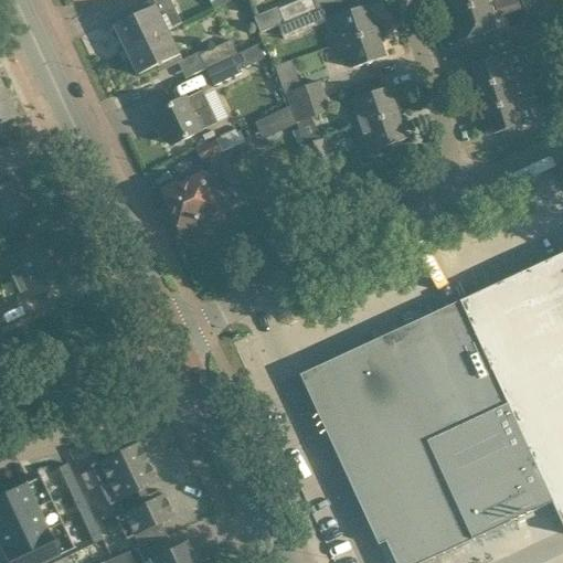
[(134,16),(114,25),(126,50),(167,30),(181,22),(170,0),(152,0),(149,1),(134,9),(136,14),(134,16)]
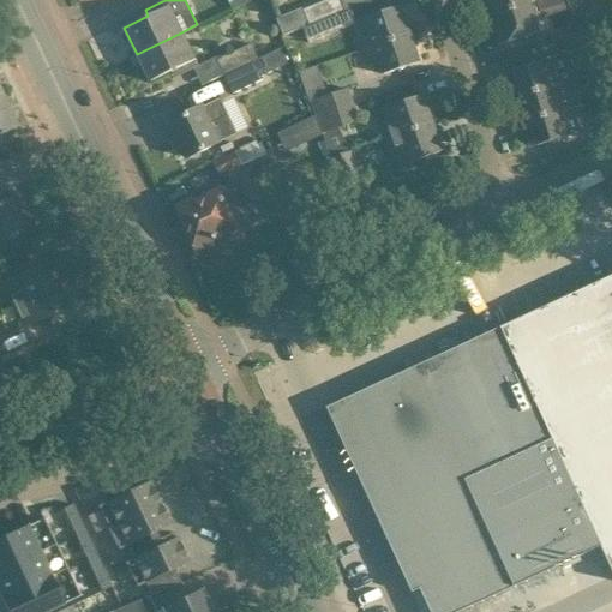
[(337,10),(342,7),(339,0),(319,0),(300,9),(305,23),(337,10)]
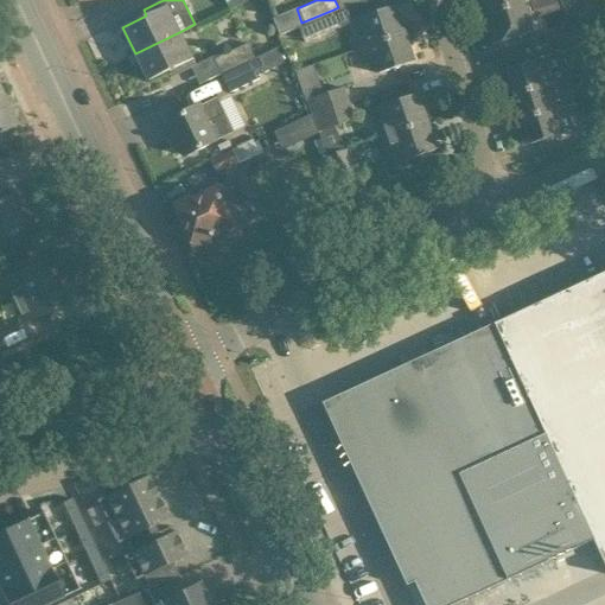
[(523,0),(489,11),(482,13),(491,44),(533,30),(523,1),(527,0),(523,0)]
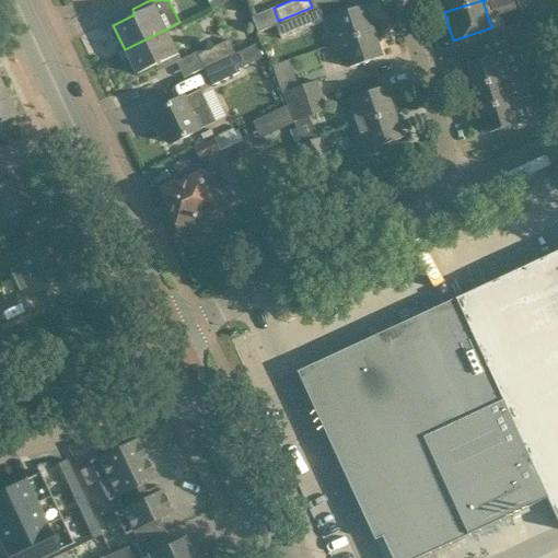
[(448,0),(451,10),(483,0),(448,0)]
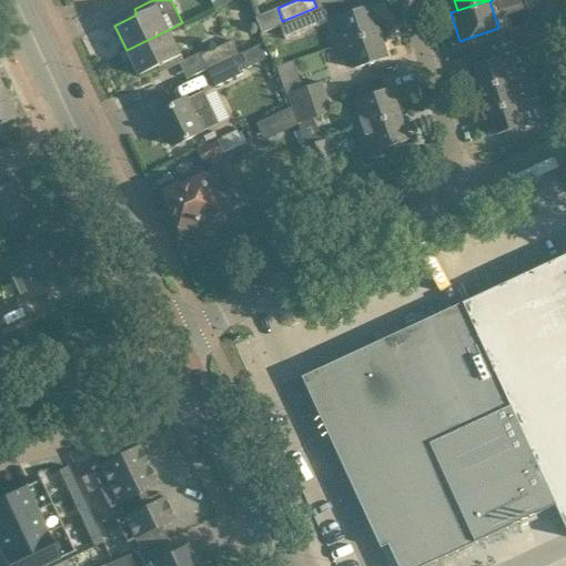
[(506,0),(509,9),(521,6),(518,0),(506,0)]
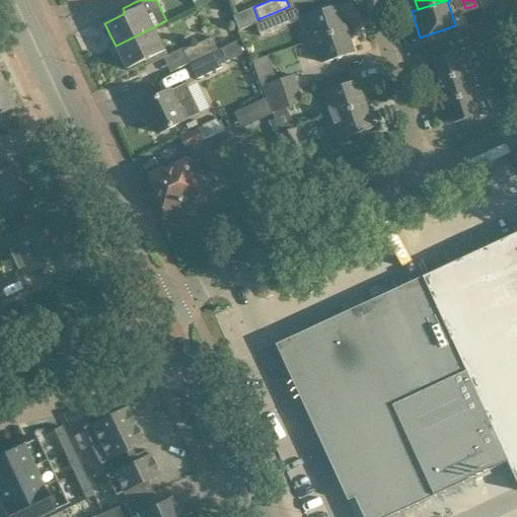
[(478,0),(484,14),(494,11),(490,0),(478,0)]
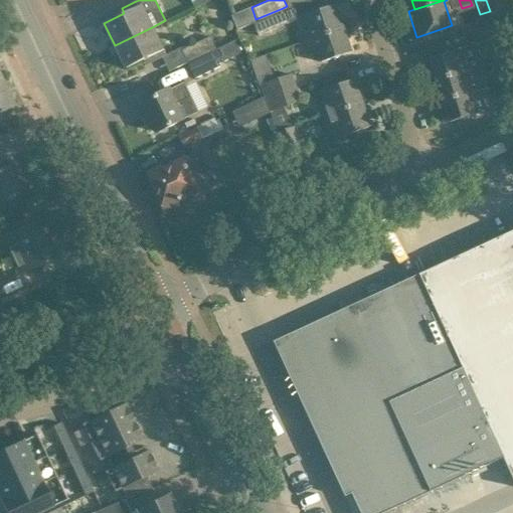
[(298,30),(302,41),(343,27),(335,3),(304,14),(309,27),(298,30)]
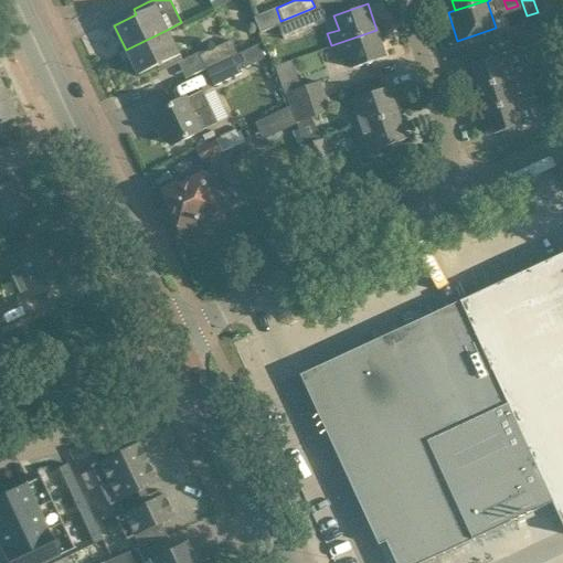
[(280,21),(276,23),(282,36),(316,22),(310,9),(280,21)]
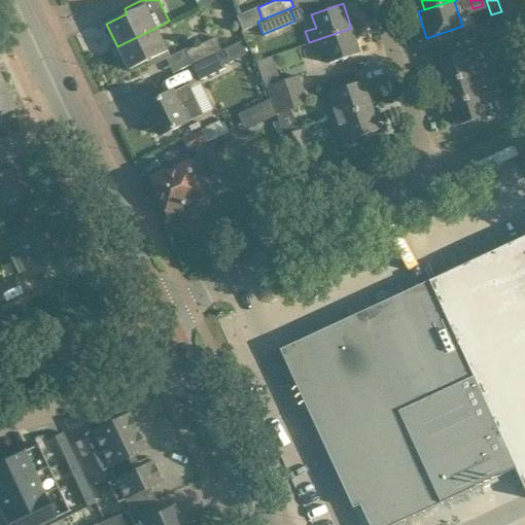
[(510,37),(506,25),(495,29),(499,40),(510,37)]
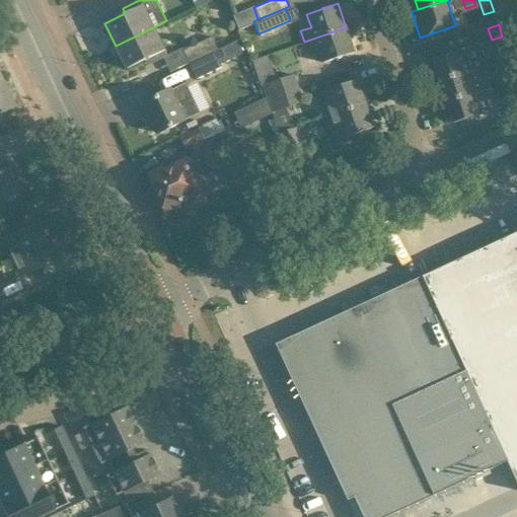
[(153,27),(116,46),(126,68),(146,58),(149,63),(166,55),(153,27)]
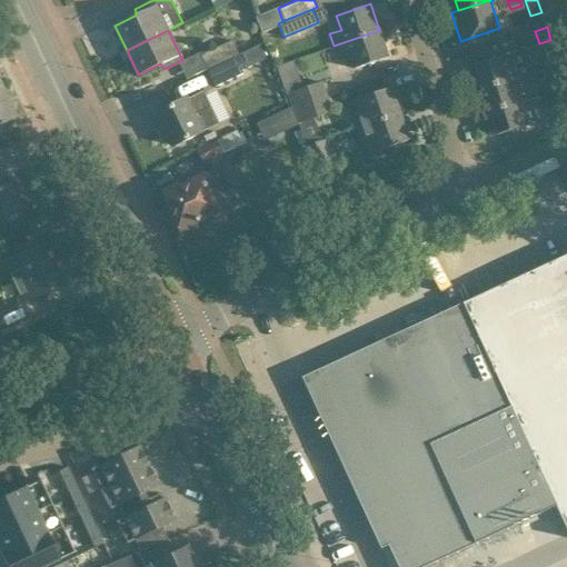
[(379,30),(334,46),(337,56),(349,52),(355,67),(388,56),(379,30)]
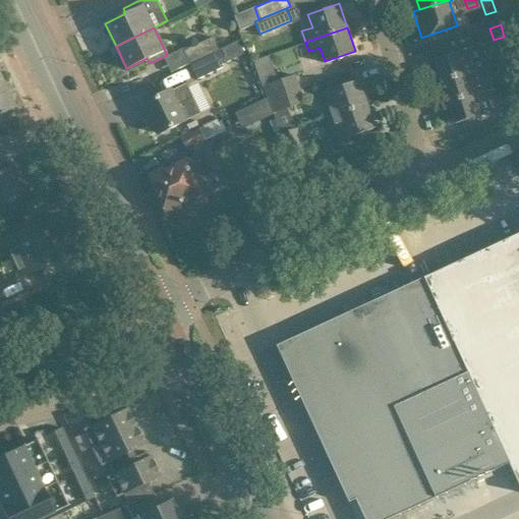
[(182,51),(188,63),(218,50),(212,38),(182,51)]
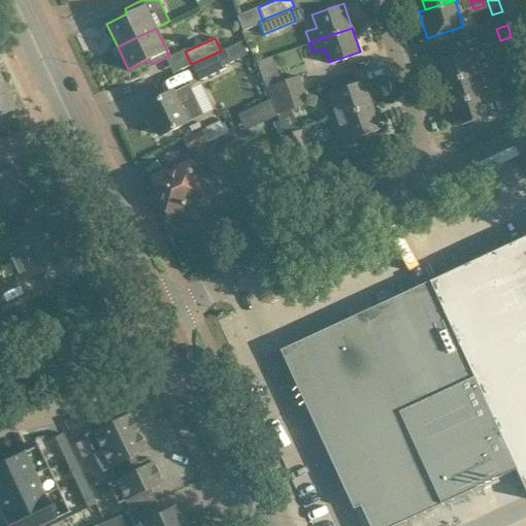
[(221,51),(191,64),(198,78),(222,67),(221,65),(245,54),(239,41),(221,51)]
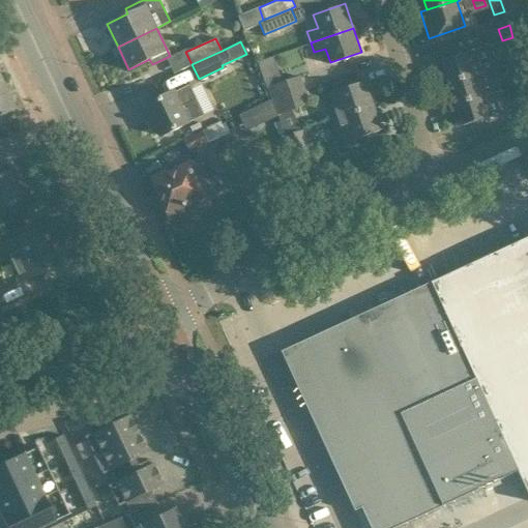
[(442,59),(449,81),(482,70),(493,67),(493,66),(495,65),(489,44),(475,49),(442,59)]
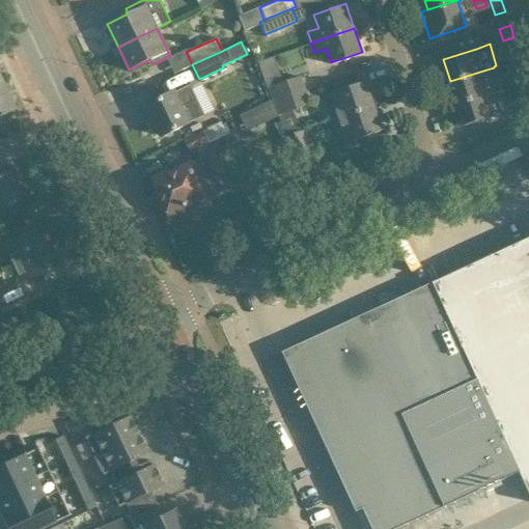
[(450,81),(456,103),(500,89),(494,67),(483,71),(450,81)]
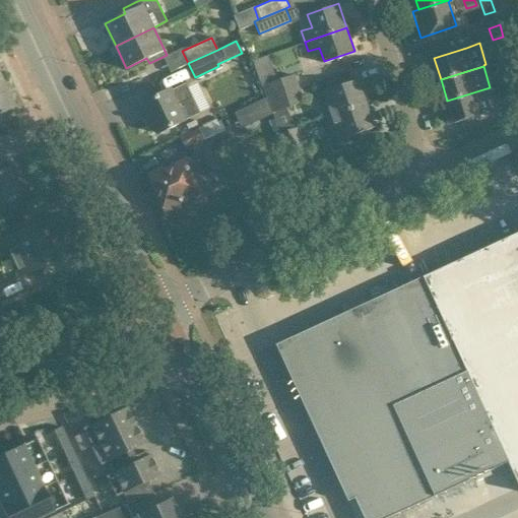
[(503,70),(507,82),(517,78),(513,67),(503,70)]
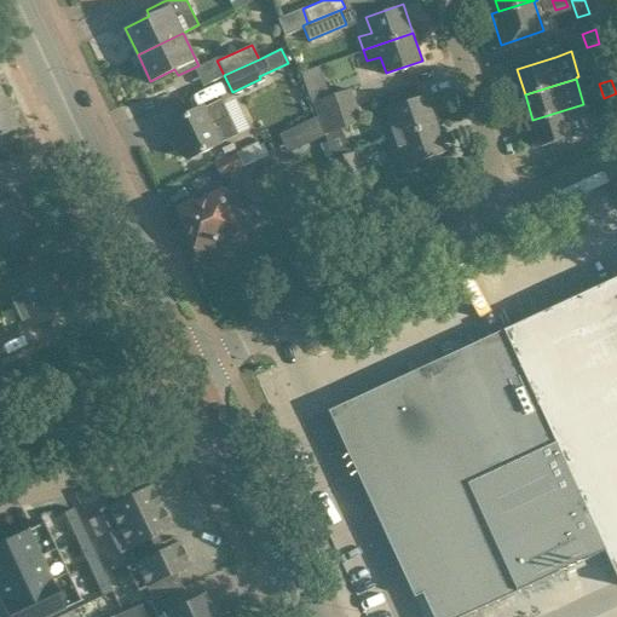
[(311,101),(317,116),(353,104),(349,88),(311,101)]
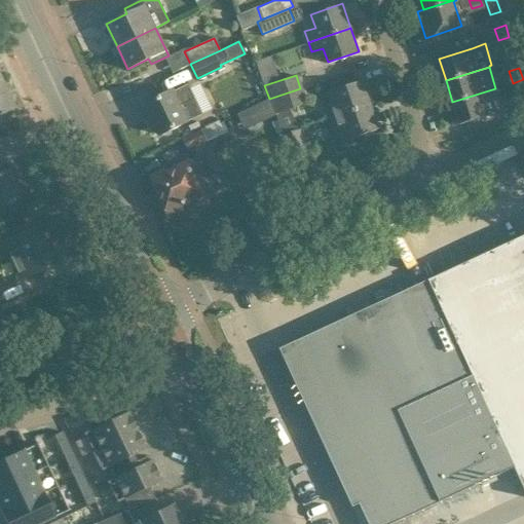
[(523,82),(523,79),(513,83),(516,95),(523,91),(523,82)]
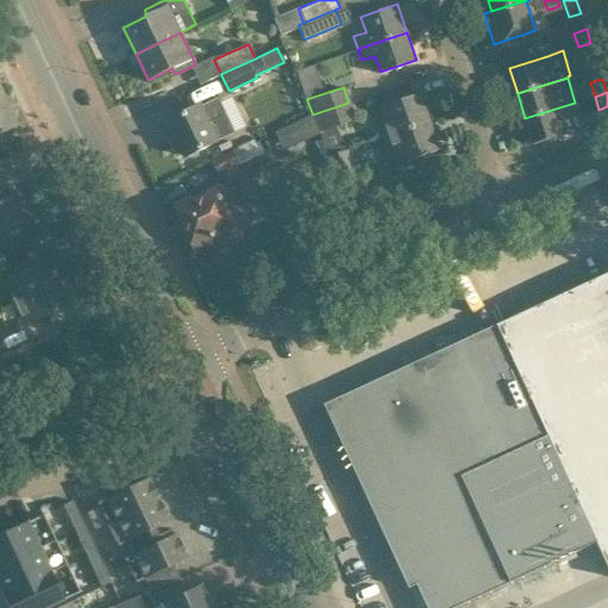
[(371,110),(380,137),(429,121),(420,93),(384,105),(371,110)]
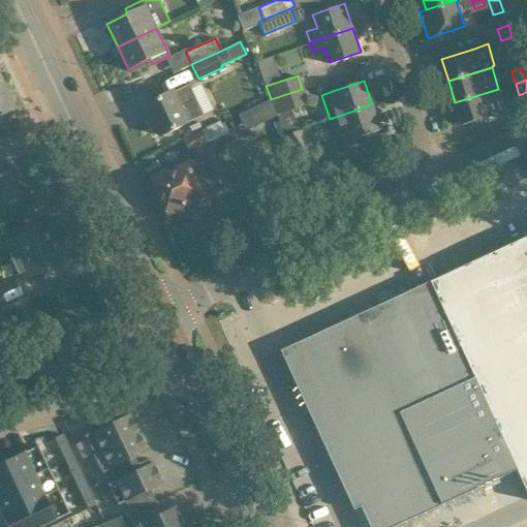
[(0,114),(12,109),(0,82),(0,114)]
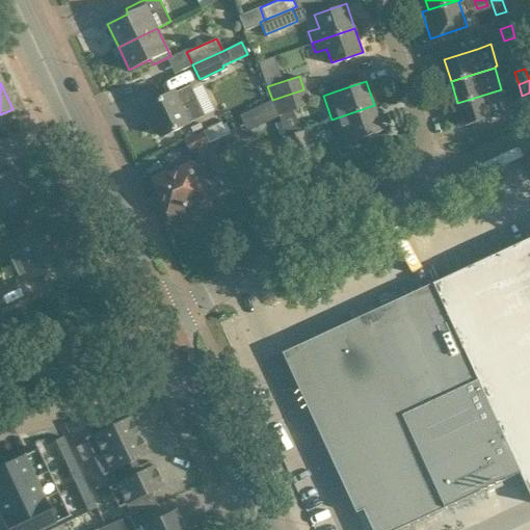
[(165,96),(147,104),(161,135),(202,115),(188,86),(174,93),(173,91),(165,96)]
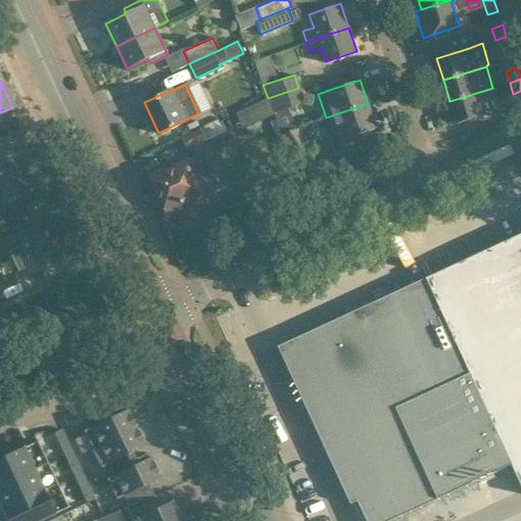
[(298,88),(268,98),(272,111),(303,101),(298,88)]
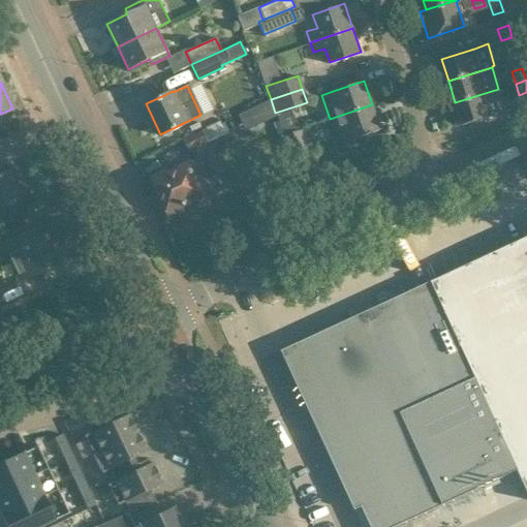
[(498,89),(455,102),(462,124),(505,111),(498,89)]
